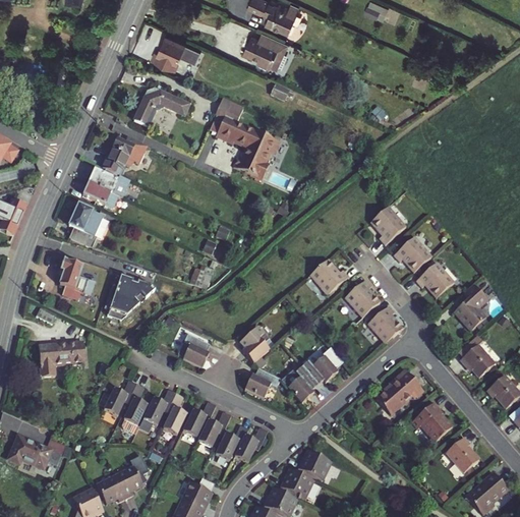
[(299,5),(291,2),(290,5),(280,1),(278,5),(266,0),(250,0),(247,8),(260,13),(262,10),(270,14),(266,24),(280,31),(281,27),(291,32),(297,16),(299,5)]
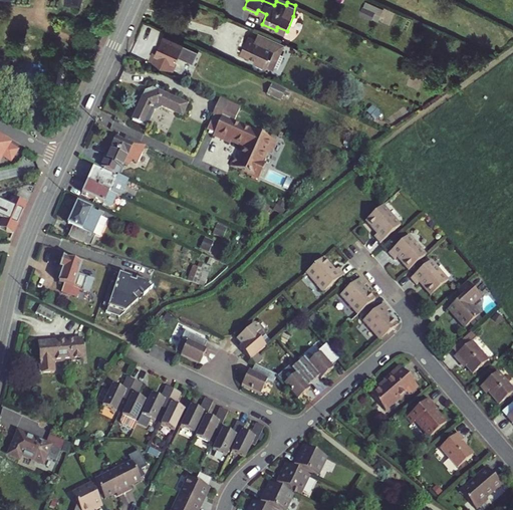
[(376,8),(363,2),(359,10),(373,16),(376,8)]
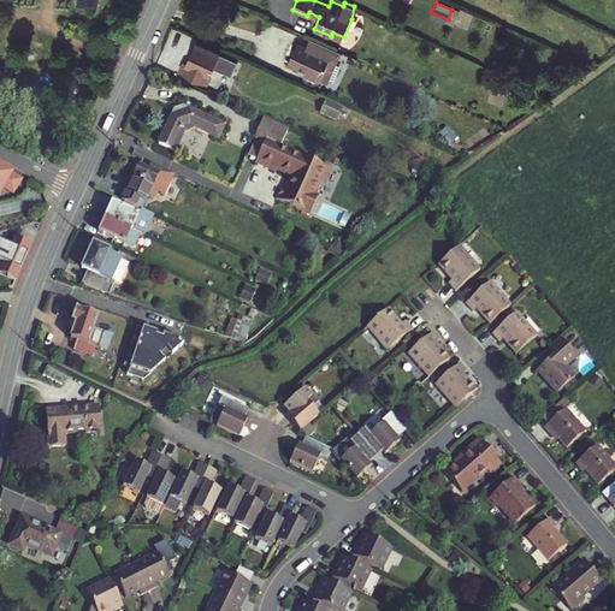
[(339,47),(307,33),(303,42),(296,39),(287,61),(297,65),(297,64),(305,67),(303,72),(321,79),(324,77),(327,78),(341,48),(339,47)]
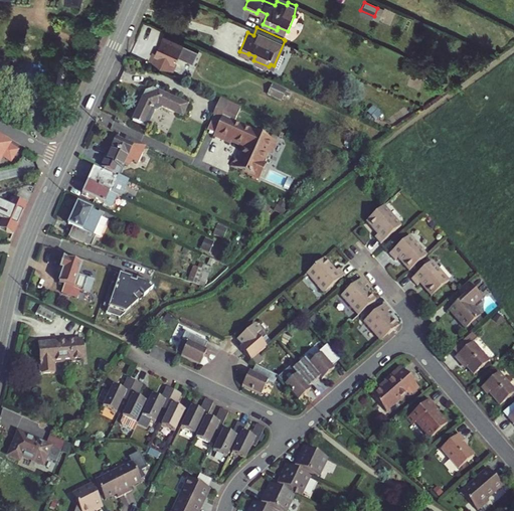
[(155,48),(152,56),(174,66),(180,53),(189,57),(195,45),(165,32),(158,49),(155,48)]
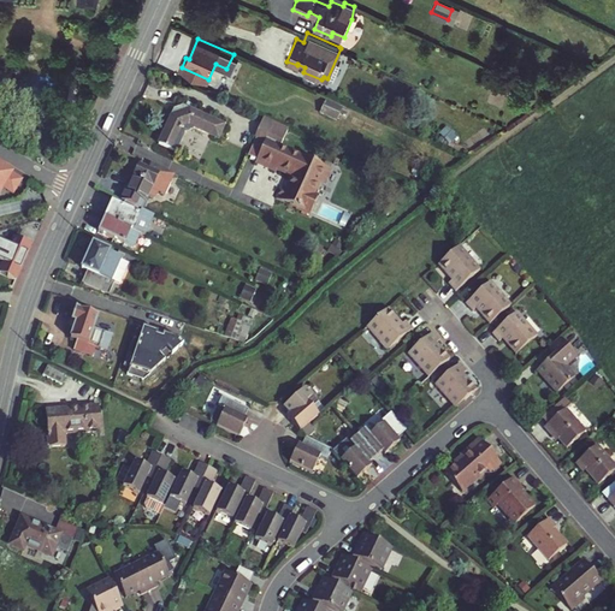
[(347,106),(326,98),(321,108),(337,117),(342,107),(344,110),(347,106)]
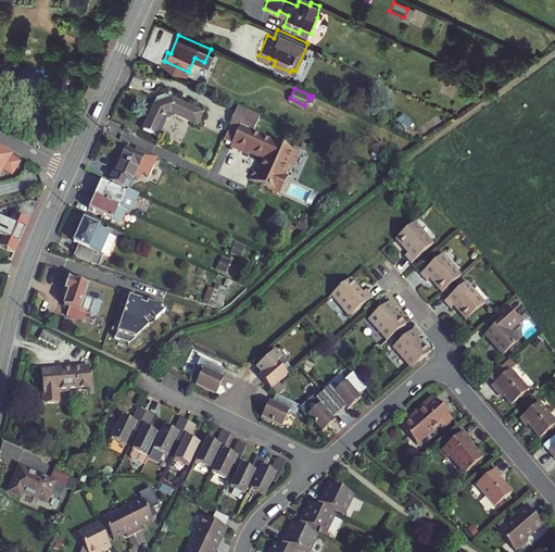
[(159,134),(166,116),(174,113),(175,111),(198,122),(203,110),(165,92),(158,96),(143,126),(159,134)]
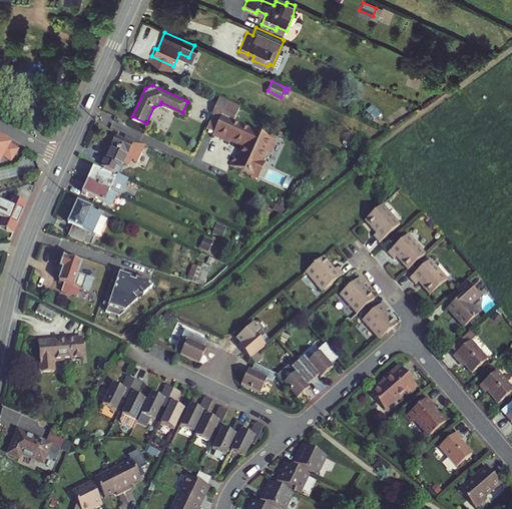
[(212,113),(221,117),(216,128),(244,140),(240,149),(237,147),(232,159),(262,172),(269,157),(266,156),(271,146),(273,147),(279,134),(236,115),(241,104),(220,95),(212,113)]
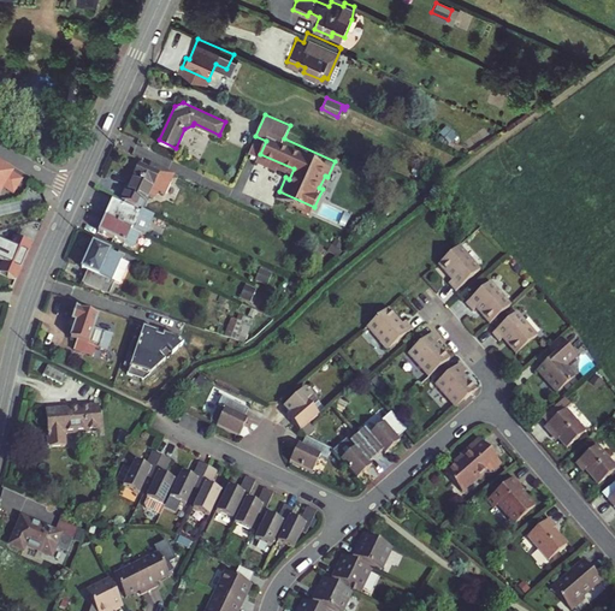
[(165,191),(175,171),(152,160),(148,165),(139,160),(139,162),(135,164),(132,168),(134,172),(134,173),(135,175),(129,189),(125,188),(122,196),(125,197),(143,205),(148,193),(154,195),(157,189),(159,188),(165,191)]
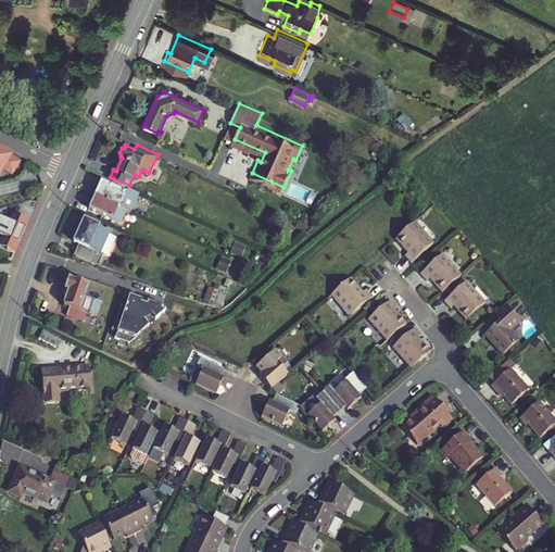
[(0,146),(0,172),(3,167),(12,173),(21,159),(0,146)]
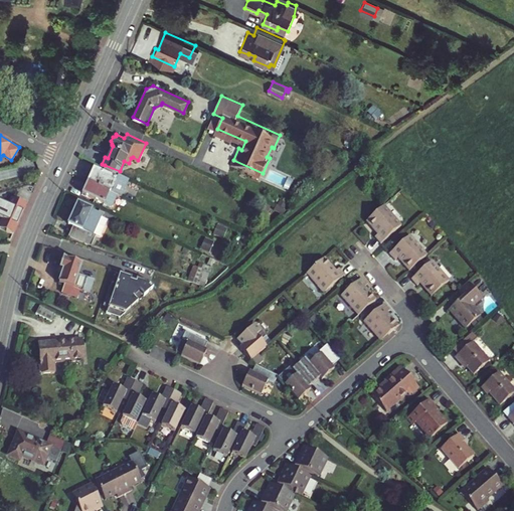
[(98,167),(96,171),(92,170),(89,178),(119,192),(122,193),(128,180),(118,176),(119,172),(120,171),(105,165),(103,170),(98,167)]
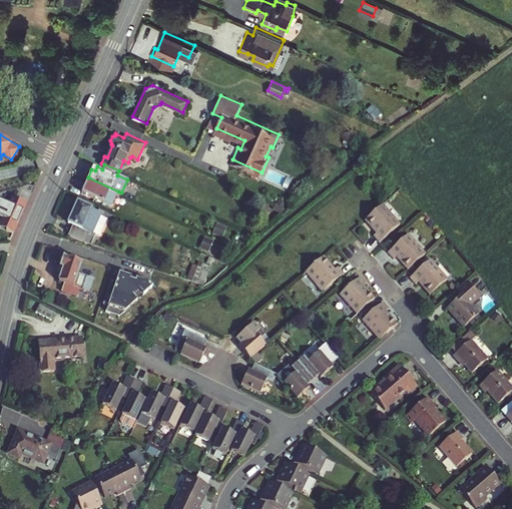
[(129,175),(118,171),(117,175),(127,179),(129,175)]
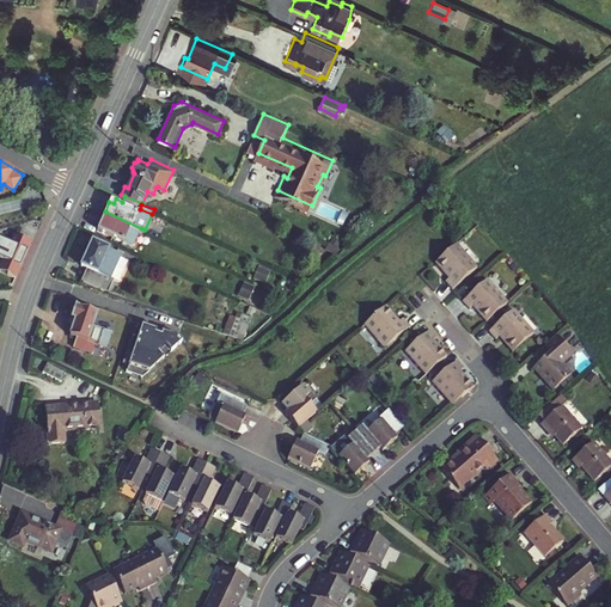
[(101,222),(104,224),(102,228),(132,241),(135,240),(141,228),(105,212),(101,222)]
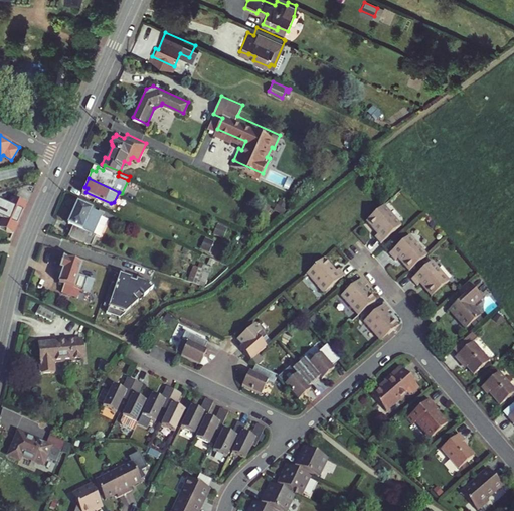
[(0,213),(4,216),(0,223),(0,224),(13,231),(27,202),(13,195),(10,203),(0,198),(0,213)]
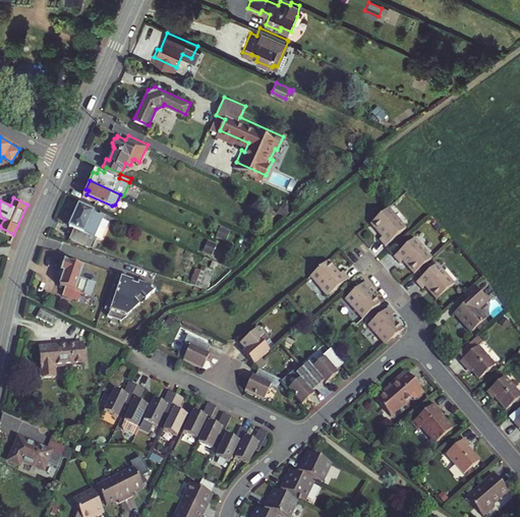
[(79,203),(69,223),(74,226),(70,235),(93,245),(98,235),(102,237),(106,226),(99,223),(103,216),(99,214),(100,212),(79,203)]
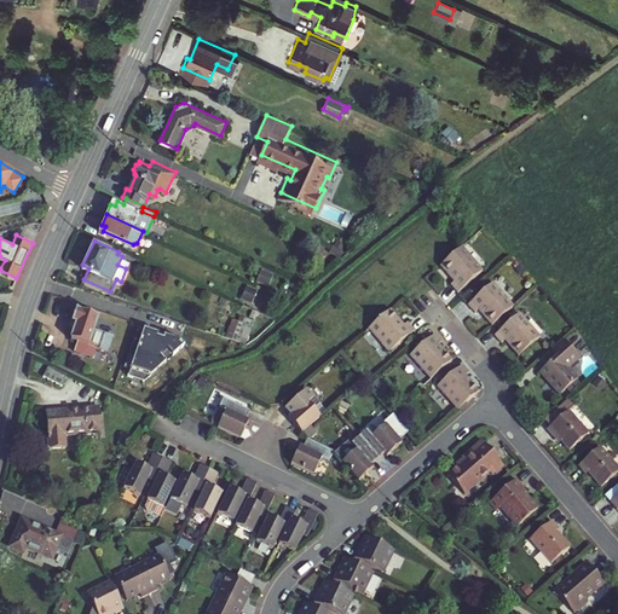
[(347,248),(336,243),(335,248),(346,253),(347,248)]
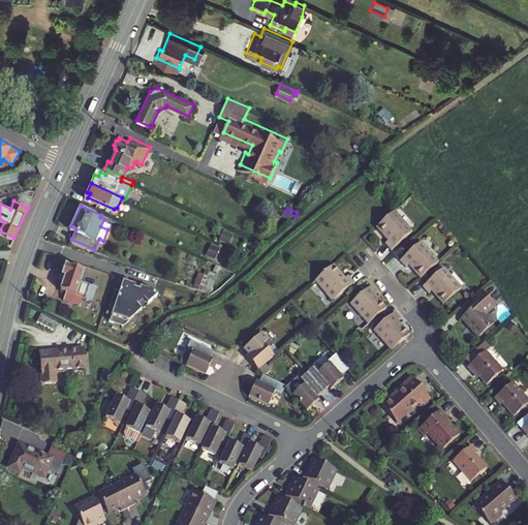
[(403,221),(392,209),(376,222),(389,237),(384,241),(391,247),(412,228),(405,220),(403,221)]
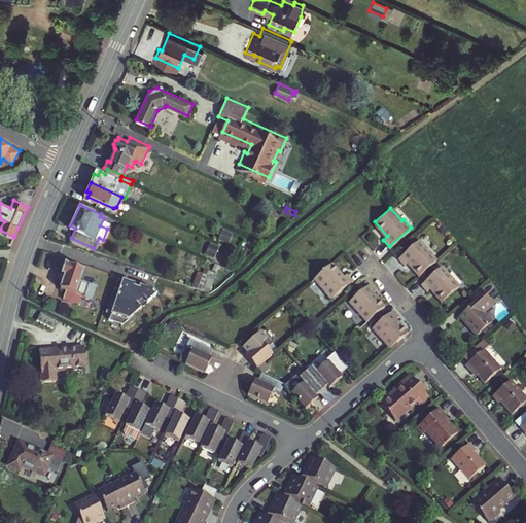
[(111,221),(104,218),(100,225),(107,229),(111,221)]
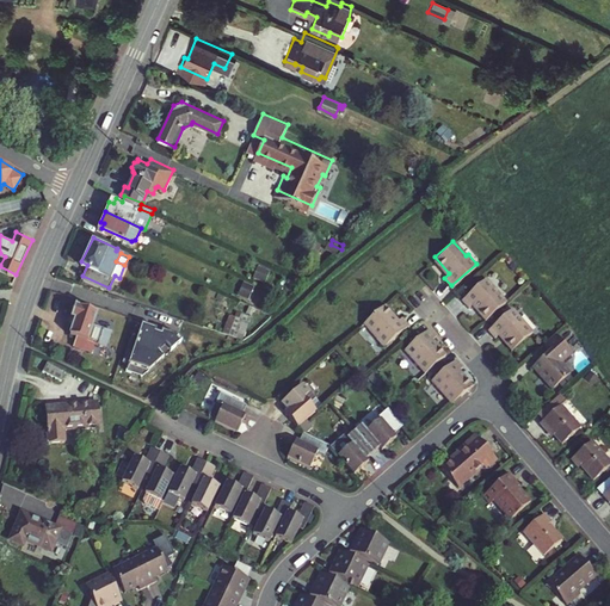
[(487,316),(506,300),(492,284),(493,283),(487,277),(462,298),(469,307),(474,302),(487,316)]
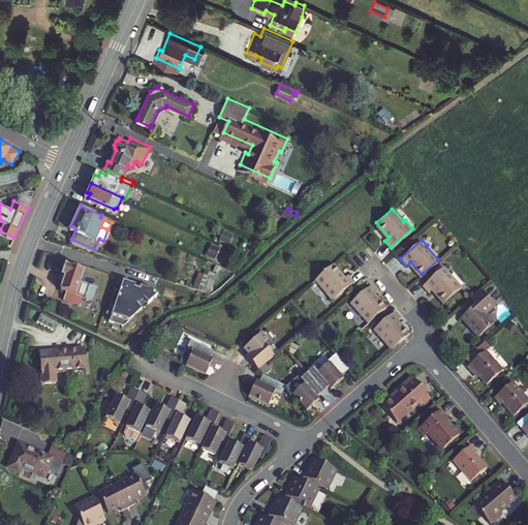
[(343,274),(332,260),(314,276),(325,288),(324,289),(331,297),(352,278),(346,271),(343,274)]
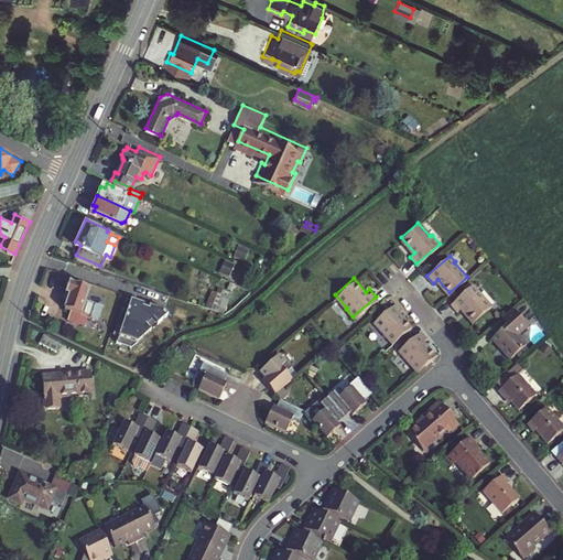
[(86,298),(90,287),(69,279),(66,291),(69,292),(65,307),(71,309),(68,318),(86,323),(88,315),(98,319),(103,307),(104,303),(86,298)]
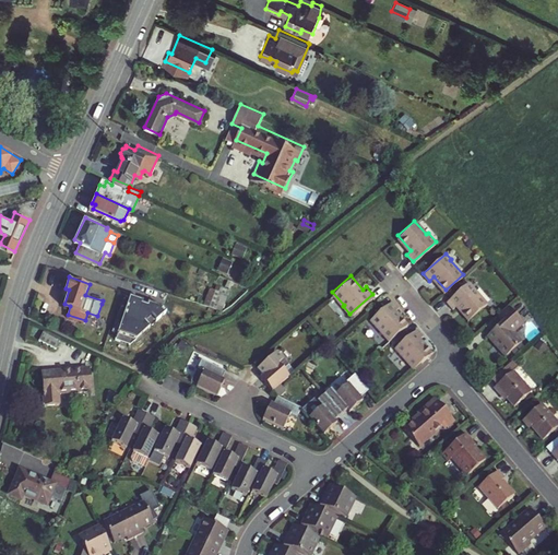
[(478,290),(471,281),(449,300),(455,308),(459,304),(472,318),(488,303),(477,291),(478,290)]
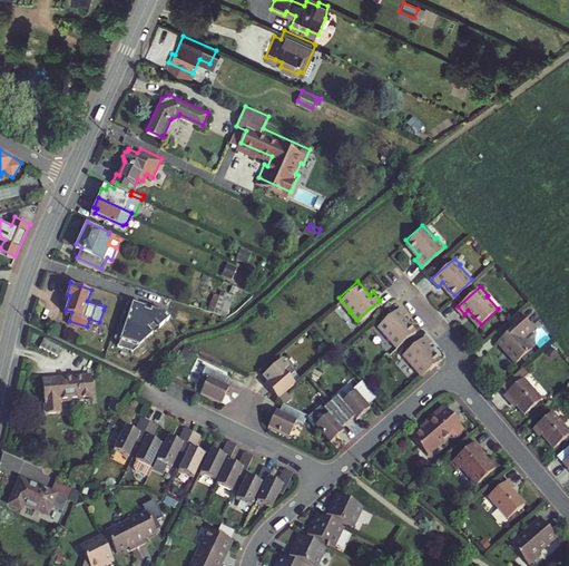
[(216,292),(209,308),(226,314),(232,298),(216,292)]
